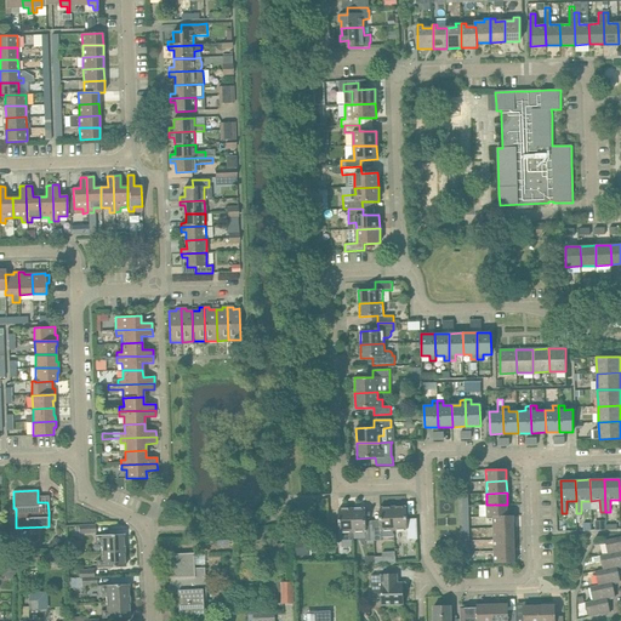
[(507,505),(486,505),(488,517),(494,517),(493,516),(507,516),(507,505)]
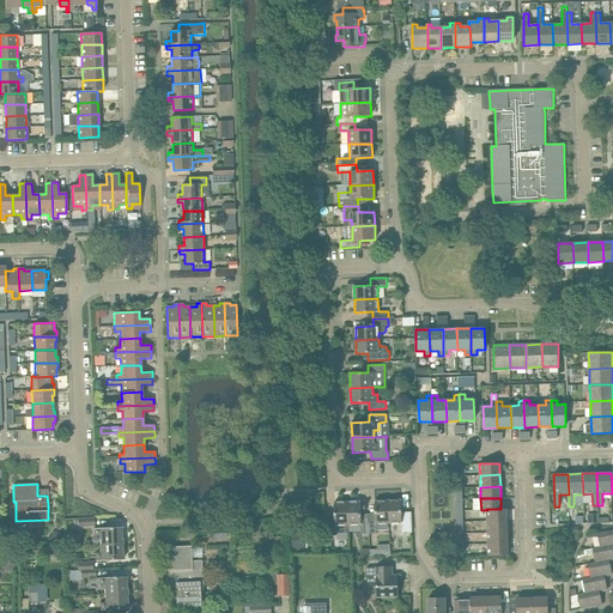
[(401,499),(388,501),(389,523),(401,523),(402,533),(410,533),(410,516),(402,516),(401,499)]
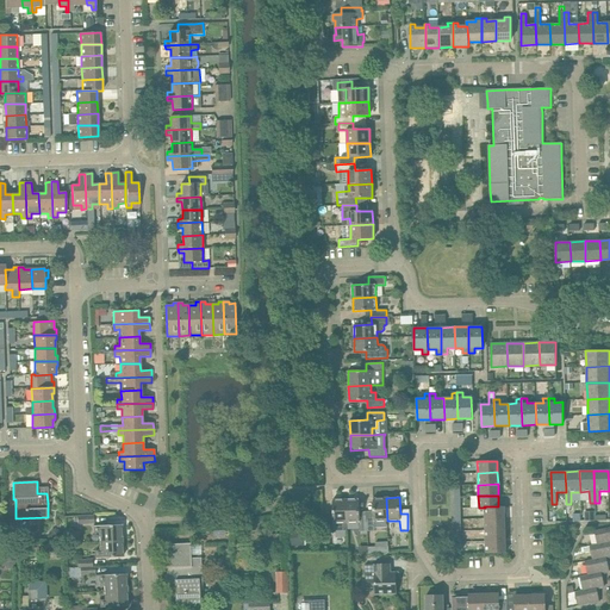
[(387,521),(386,498),(373,498),(374,515),(367,515),(367,531),(375,531),(374,522),(387,521)]
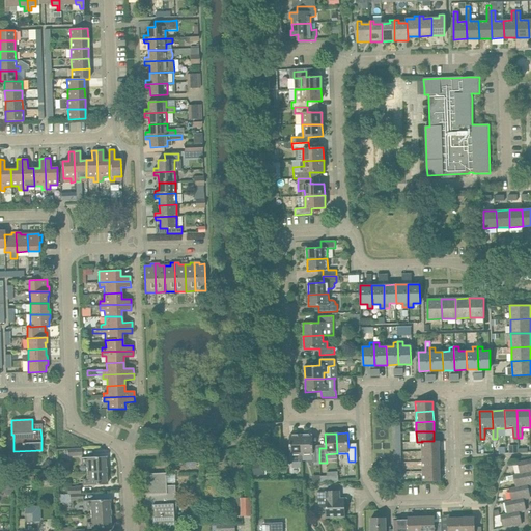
[(302,454),(301,435),(289,436),(290,449),(284,449),(284,464),(291,464),(290,455),(302,454)]
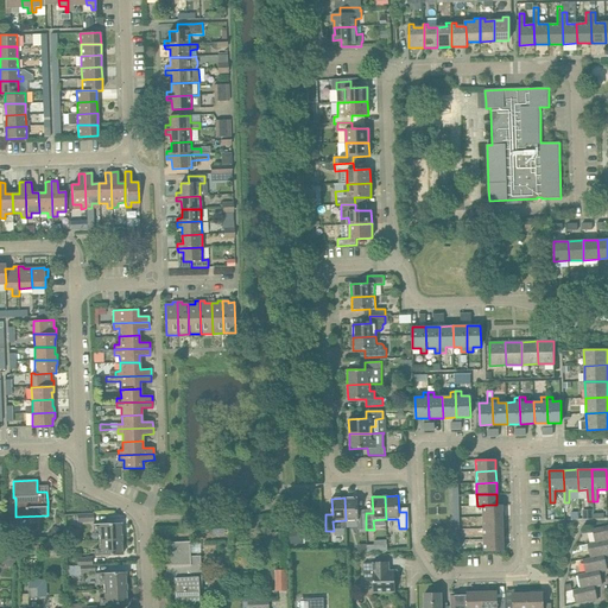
[(366,530),(366,513),(359,513),(358,498),(344,498),(346,520),(358,520),(359,530),(366,530)]
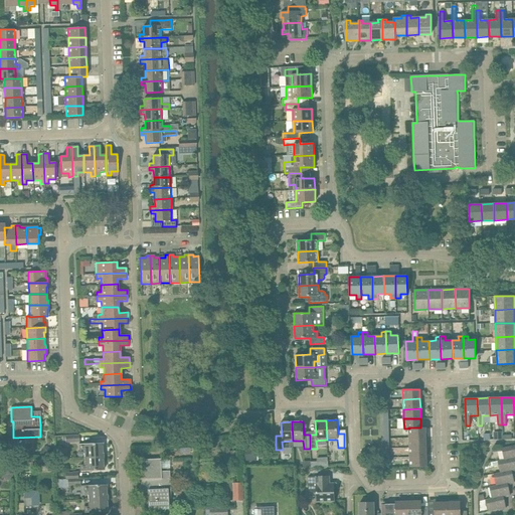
[(425,427),(420,427),(408,427),(409,428),(409,438),(426,438),(425,427)]
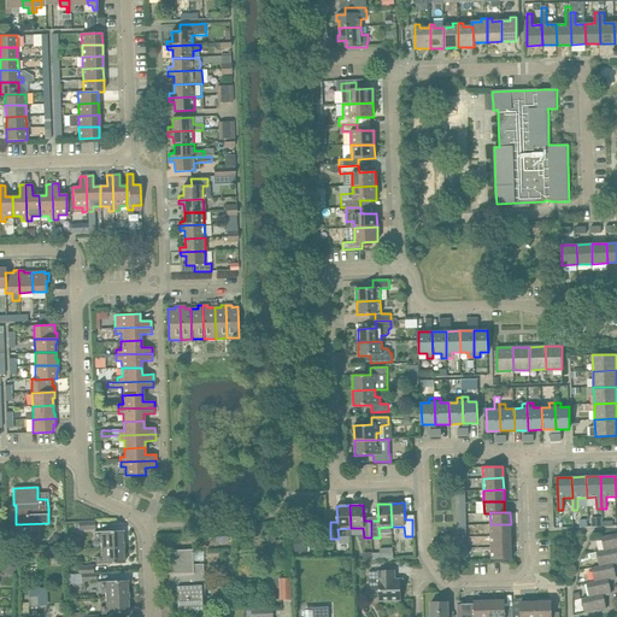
[(511,535),(511,524),(491,524),(491,536),(511,535)]
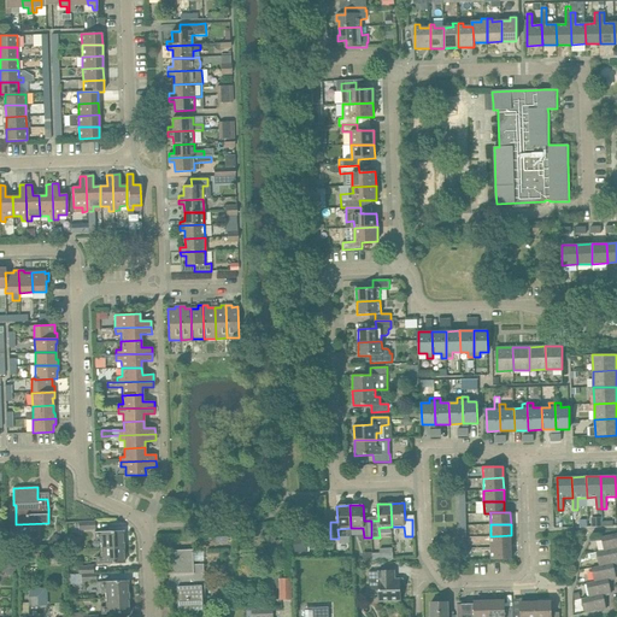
[(100,548),(123,547),(123,530),(95,532),(95,539),(100,539),(100,548)]
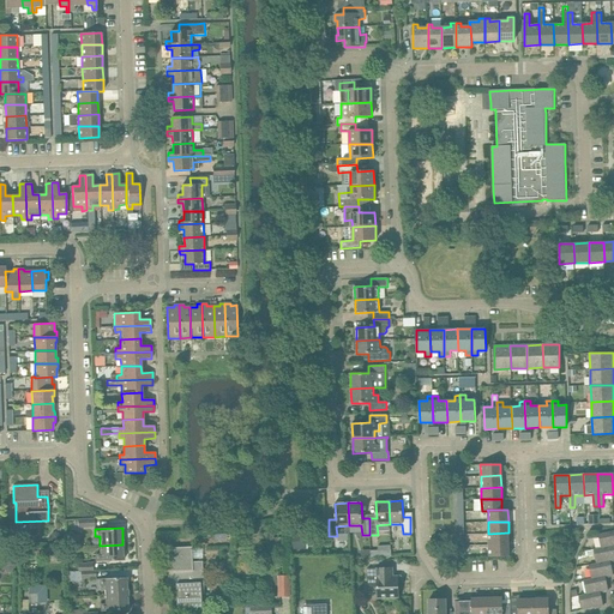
[(613,531),(600,533),(601,542),(613,541),(613,531)]
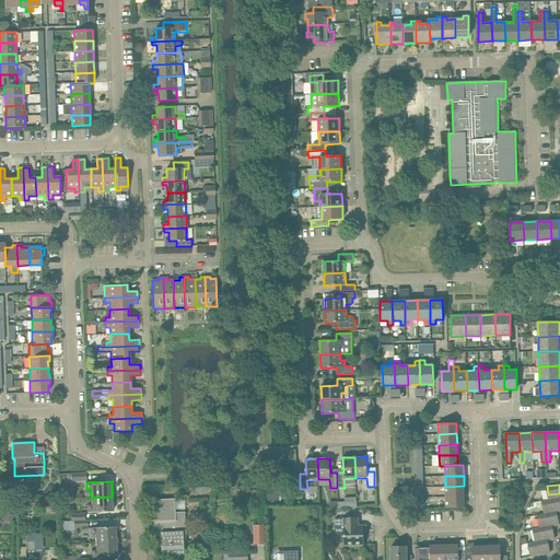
[(464,497),(464,486),(445,487),(445,497),(464,497)]
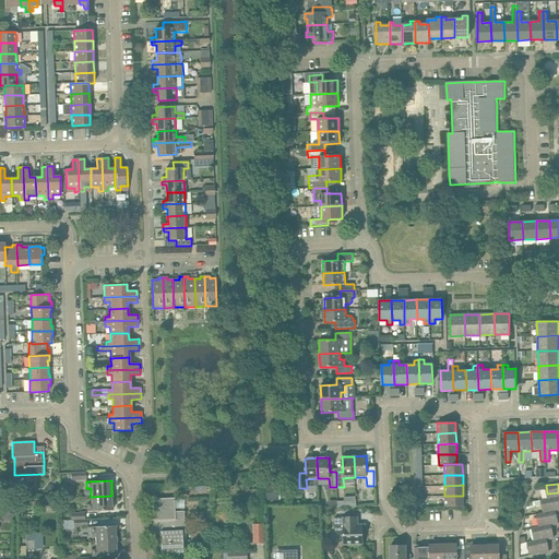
[(264,487),(265,500),(277,500),(277,486),(264,487)]
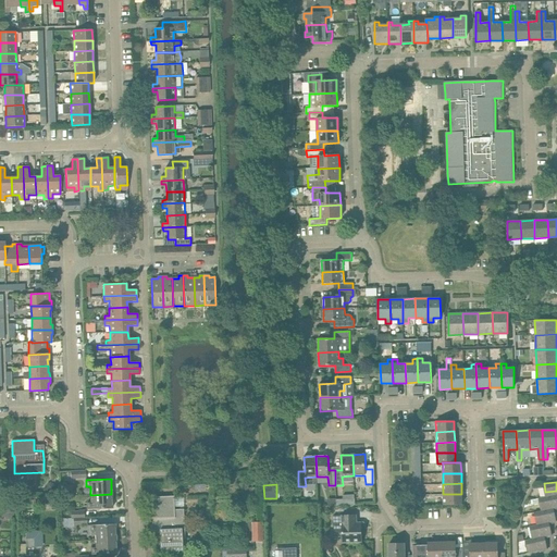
[(556,491),(545,492),(545,499),(556,499),(556,491)]
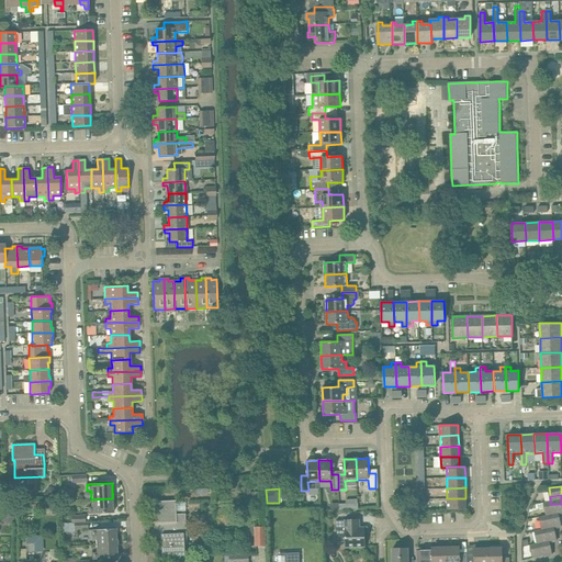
[(112,498),(91,499),(91,507),(88,507),(88,514),(113,513),(112,498)]
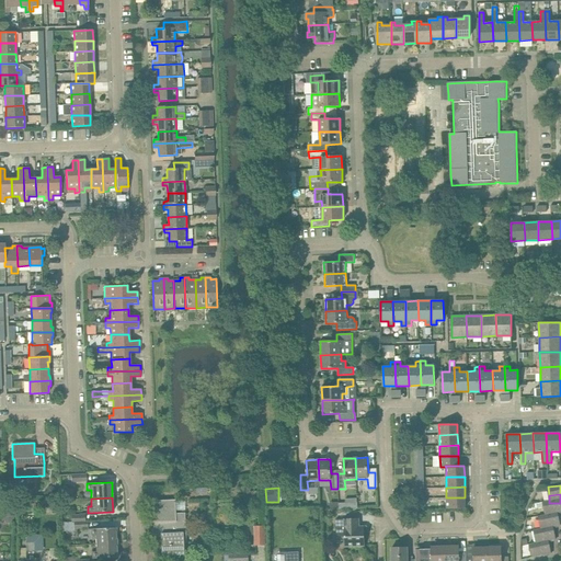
[(465,497),(446,497),(447,508),(465,508),(465,497)]
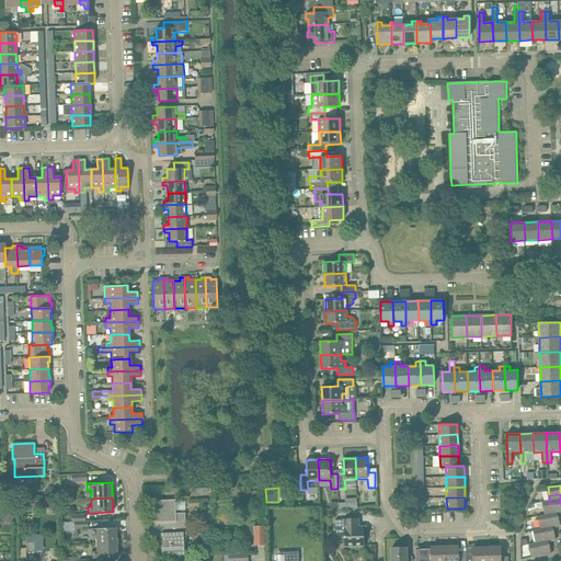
[(187,542),(186,524),(185,513),(176,513),(175,500),(151,501),(153,523),(164,523),(165,535),(165,536),(164,538),(162,537),(163,556),(173,556),(174,551),(182,554),(184,554),(184,542),(187,542)]
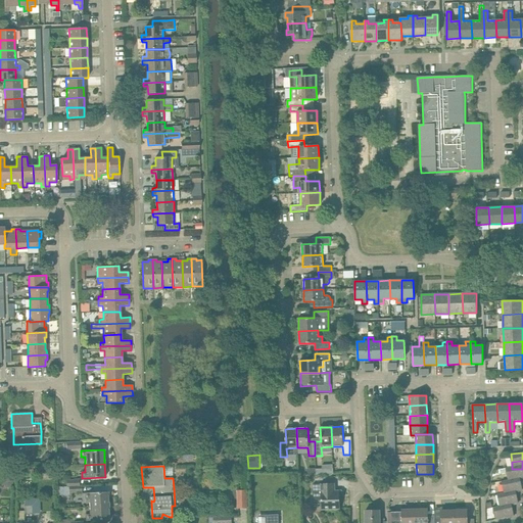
[(10,475),(3,485),(10,489),(16,479),(10,475)]
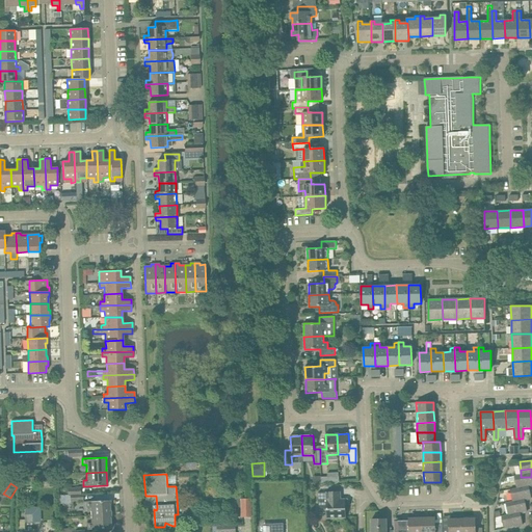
[(531,484),(521,485),(521,493),(531,491),(531,484)]
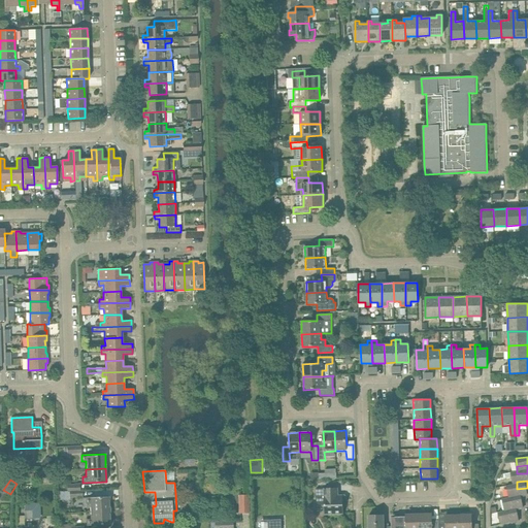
[(337,488),(316,489),(317,499),(317,501),(318,503),(320,504),(322,505),(325,505),(325,515),(332,514),(342,514),(342,496),(337,496),(337,488)]
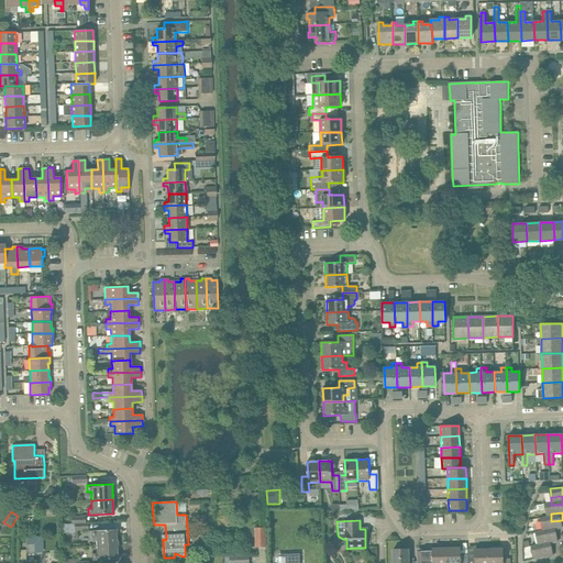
[(562,520),(551,521),(552,530),(562,529),(562,520)]
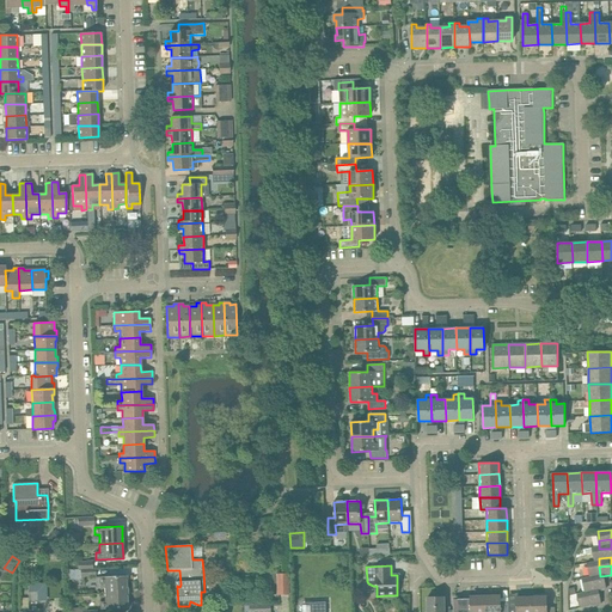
[(279,594),(289,594),(288,574),(277,574),(279,594)]
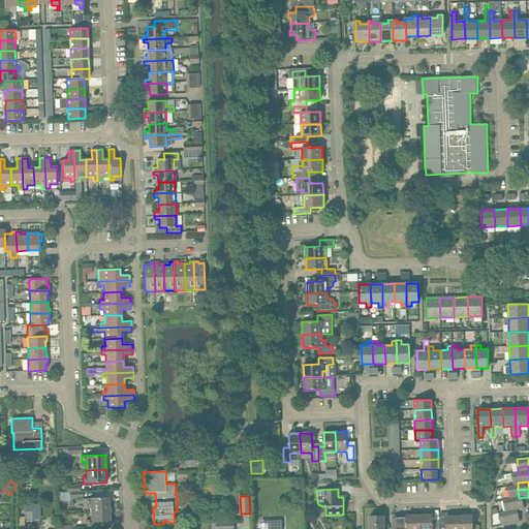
[(90,512),(110,511),(110,498),(86,499),(86,505),(90,505),(90,512)]
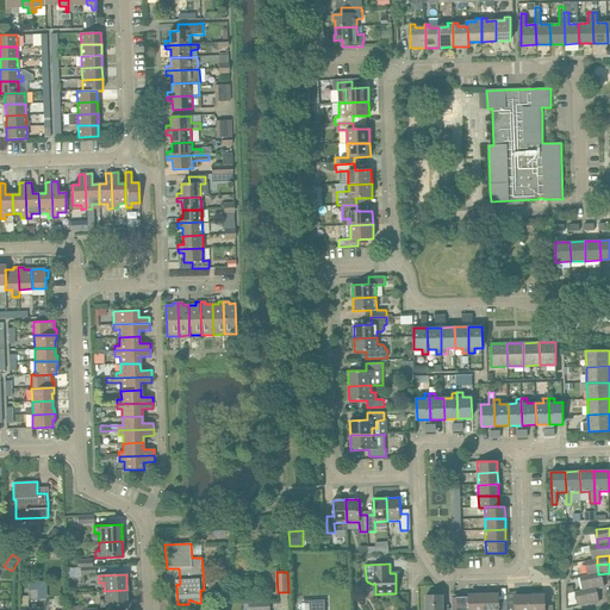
[(607,587),(587,587),(587,597),(607,596),(607,587)]
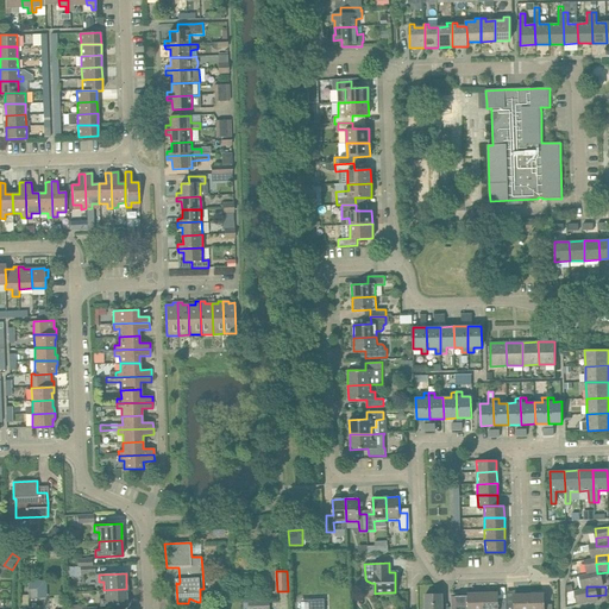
[(126,589),(104,590),(104,598),(100,598),(100,607),(127,606),(126,589)]
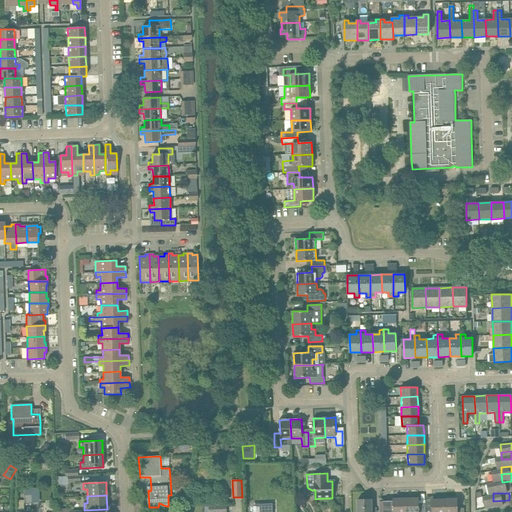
[(393,501),(380,501),(379,501),(379,511),(406,511),(406,498),(393,499),(393,501)]
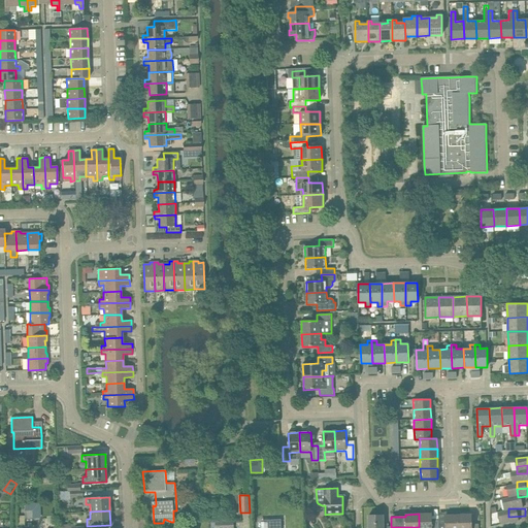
[(438,527),(438,525),(432,525),(432,514),(419,514),(419,527),(438,527)]
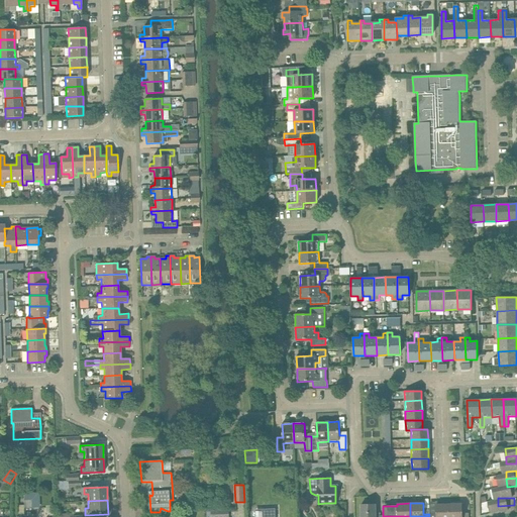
[(376,516),(376,504),(360,505),(360,516),(376,516)]
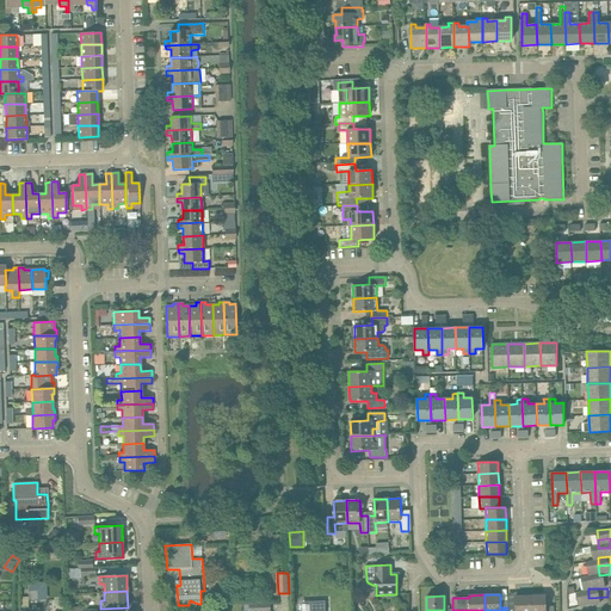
[(531,610),(531,596),(516,596),(516,608),(507,608),(507,610),(531,610)]
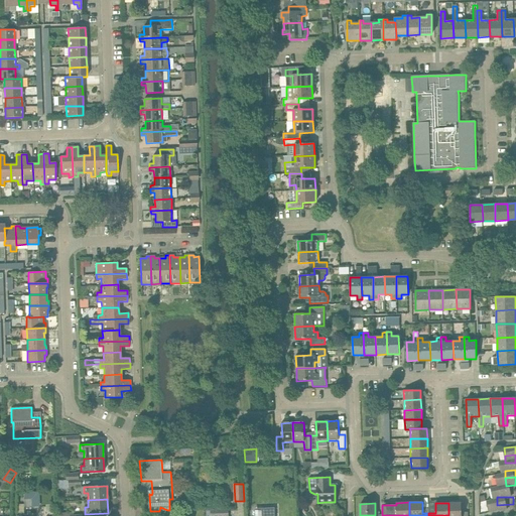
[(448,503),(448,515),(468,515),(468,512),(462,512),(461,503),(448,503)]
